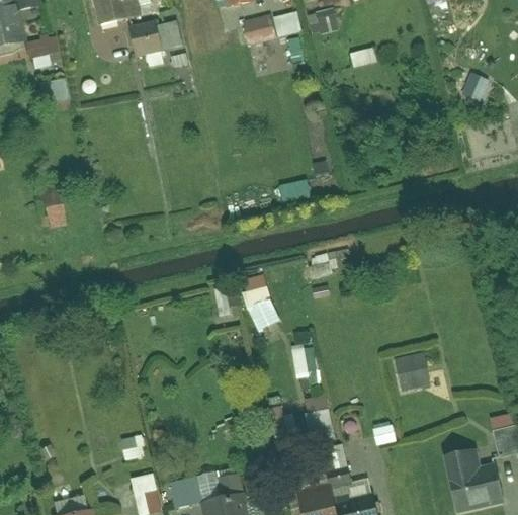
[(0,0),(0,44),(24,38),(16,9),(41,2),(40,0),(0,0)]
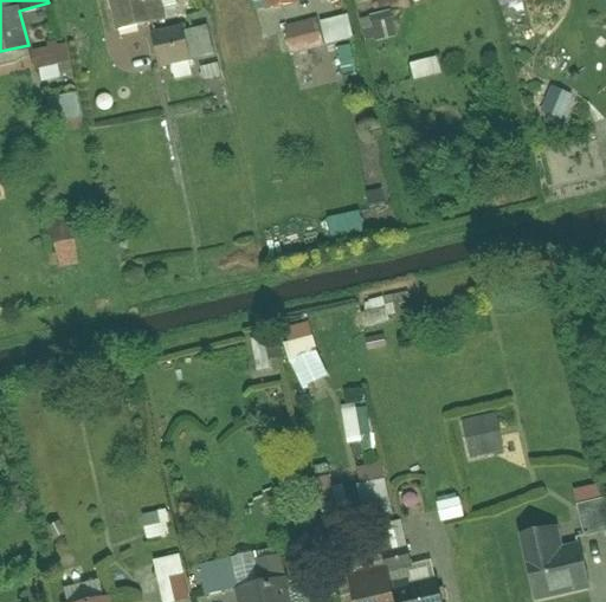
[(108,0),(114,28),(167,15),(162,0),(108,0)]
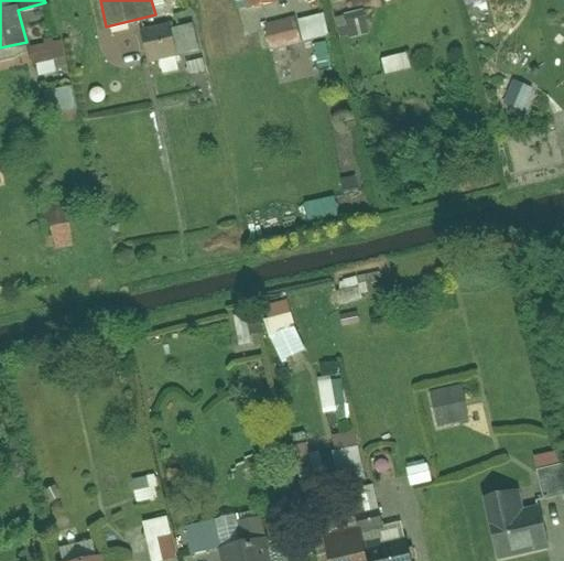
[(369,31),(362,7),(344,12),(349,36),(369,31)]
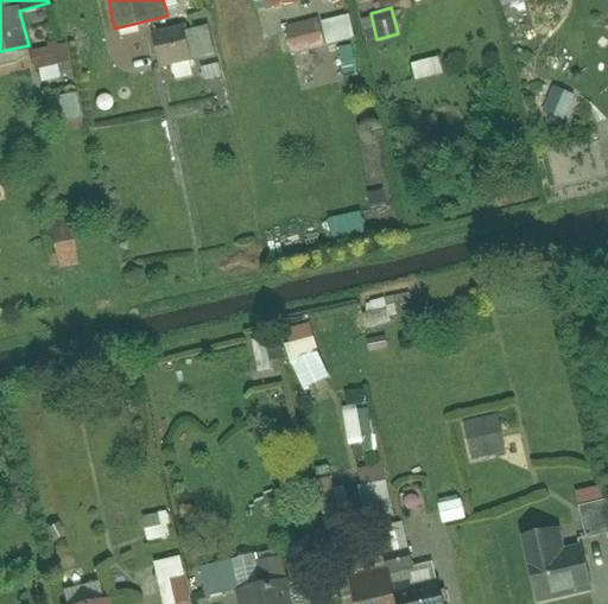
[(348,12),(318,20),(317,16),(285,25),(292,51),(354,35),(348,12)]
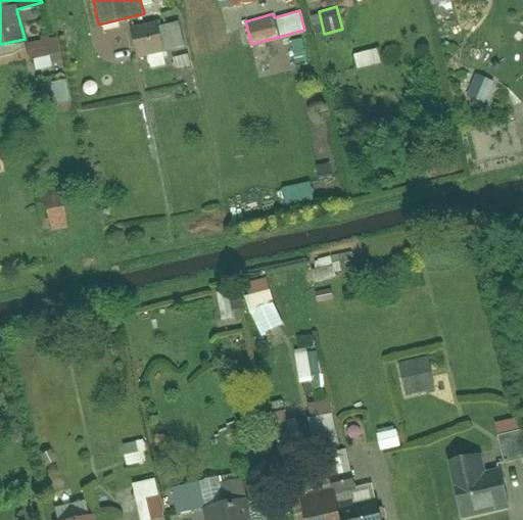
[(156,20),(131,27),(138,55),(184,45),(178,20),(157,26),(156,20)]
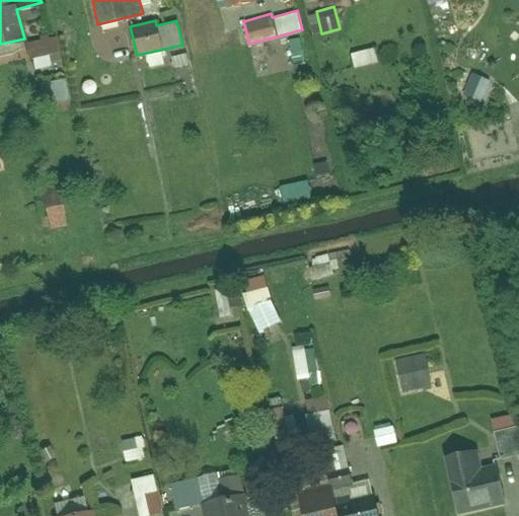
[(54,35),(23,44),(30,68),(60,60),(54,35)]
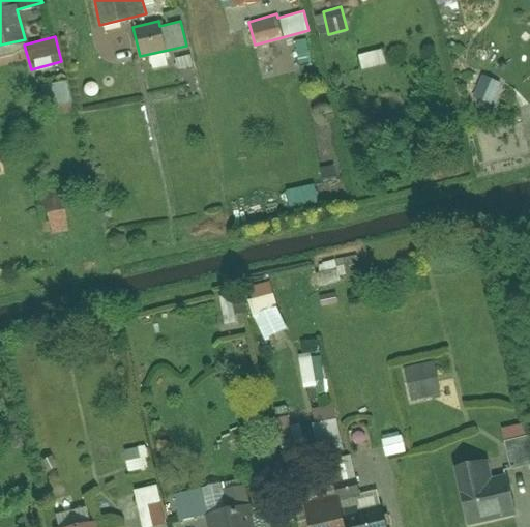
[(314,56),(308,36),(294,40),(298,59),(314,56)]
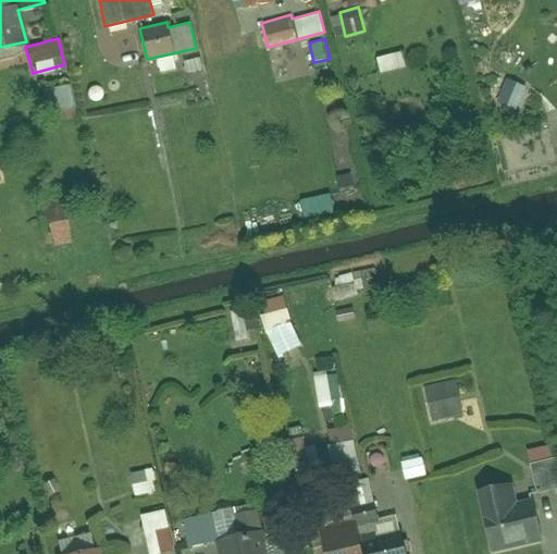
[(403,49),(378,56),(382,71),(406,64),(403,49)]
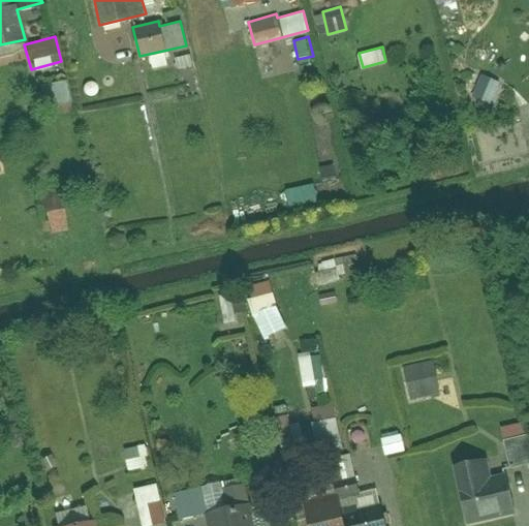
[(486,72),(476,95),(497,104),(506,82),(486,72)]
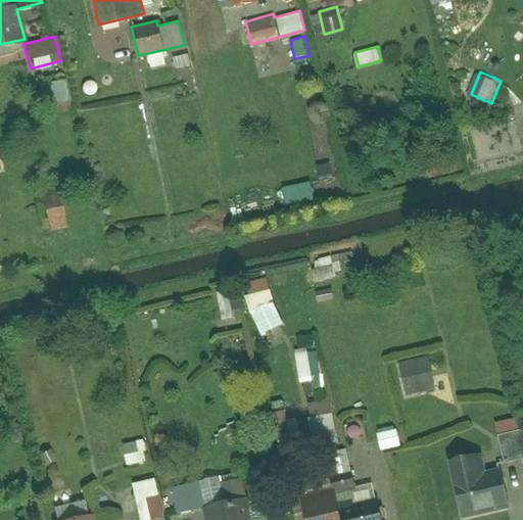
[(63,78),(38,84),(43,106),(68,100),(63,78)]
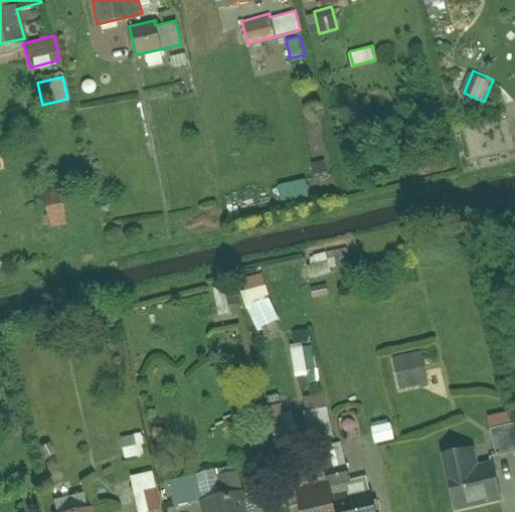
[(303,178),(277,185),(282,203),(308,196),(303,178)]
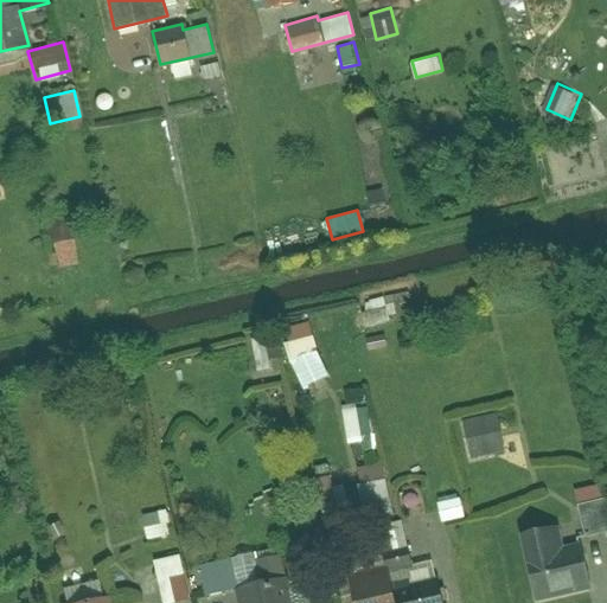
[(75,261),(71,235),(49,238),(53,264),(75,261)]
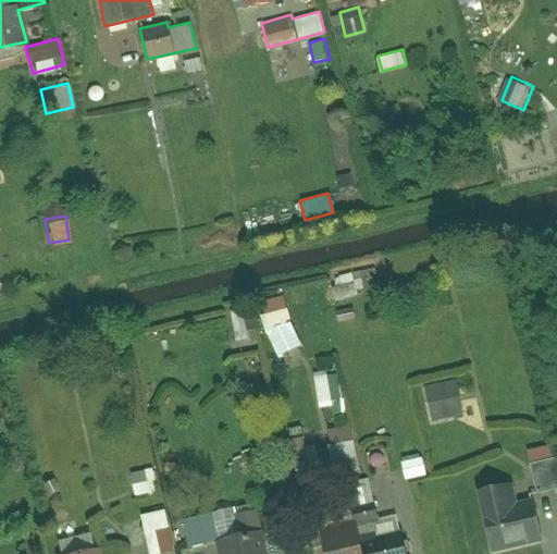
[(280,354),(305,346),(289,295),(264,303),(280,354)]
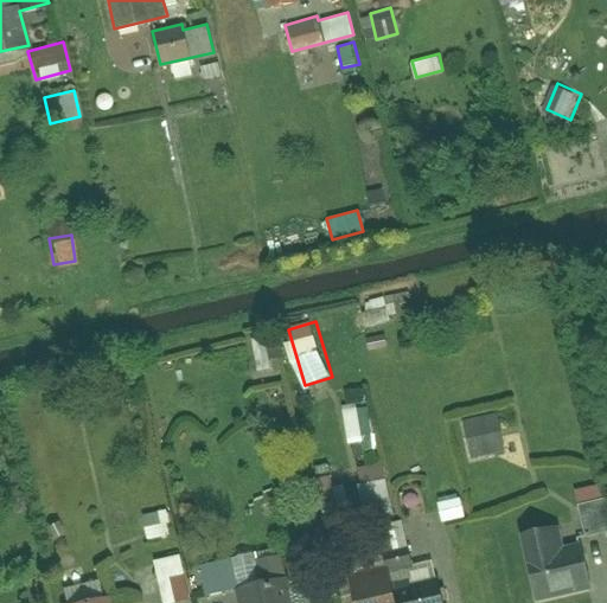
[(377,437),(374,403),(347,406),(352,440),(377,437)]
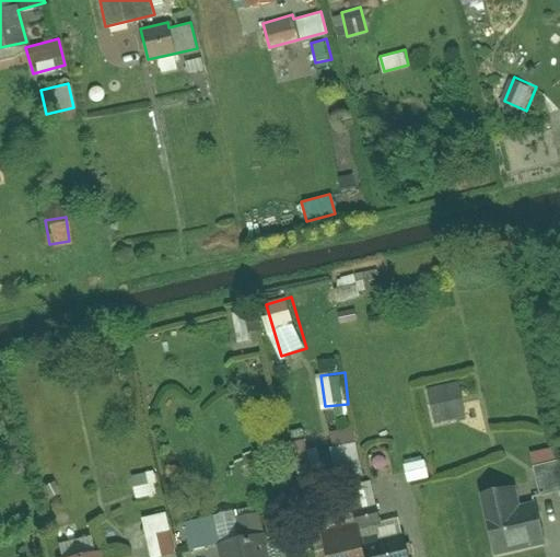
[(457,380),(427,387),(435,421),(466,413),(457,380)]
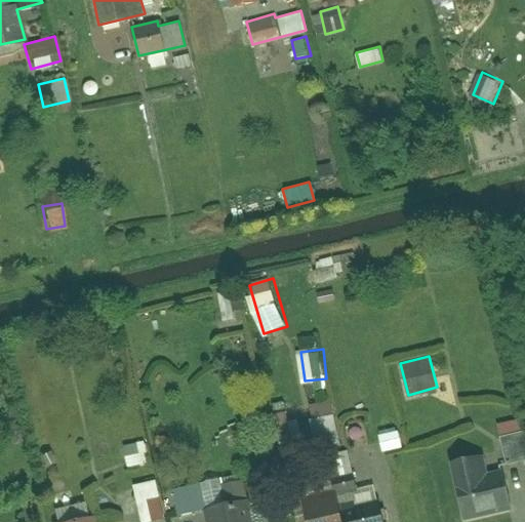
[(316,452),(339,446),(331,412),(308,417),(316,452)]
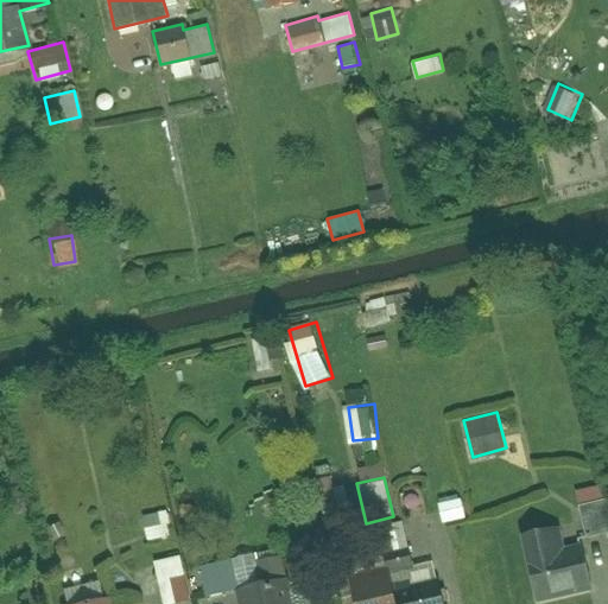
[(607,508),(605,496),(575,503),(582,535),(607,528),(607,508)]
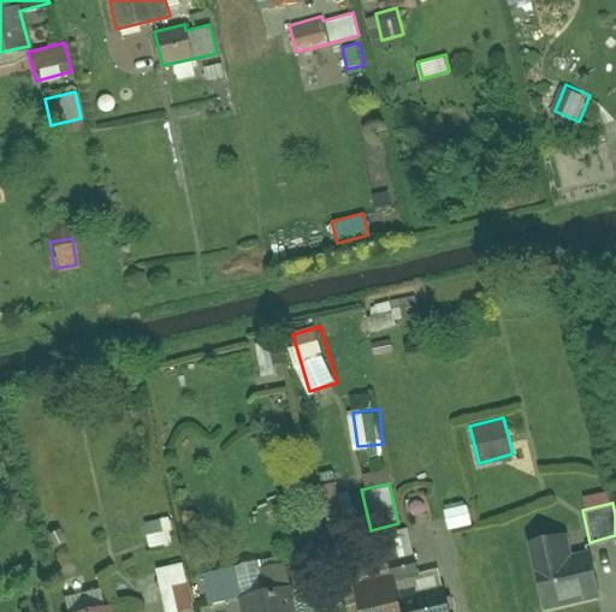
[(451,507),(455,527),(477,524),(474,505),(451,507)]
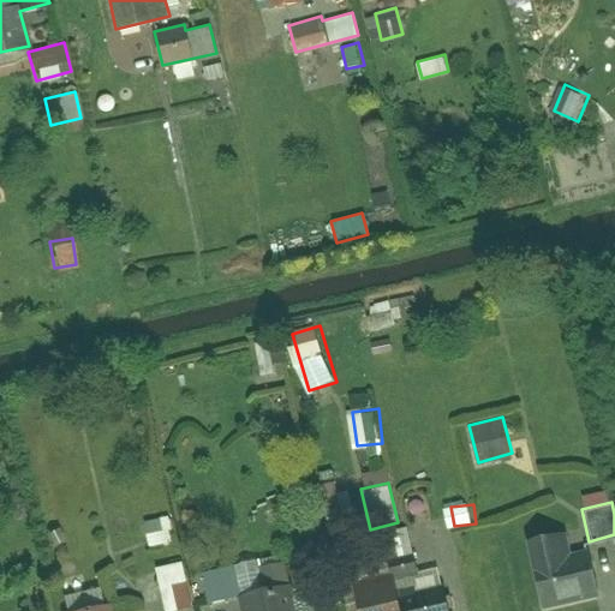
[(178,541),(173,517),(151,521),(155,545),(178,541)]
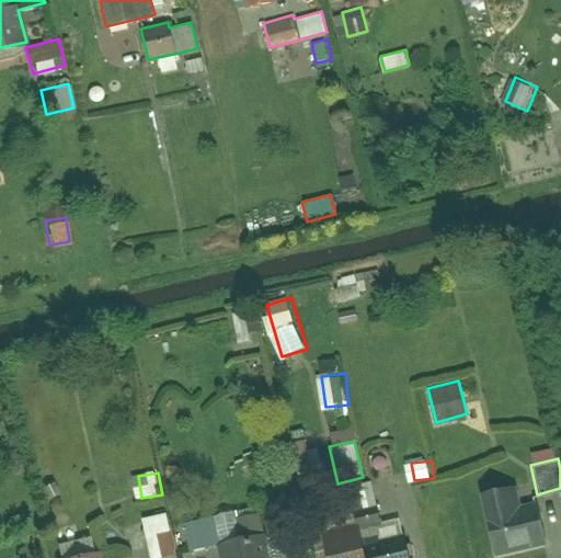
[(531,500),(516,503),(511,484),(474,492),(491,557),(542,543),(531,500)]
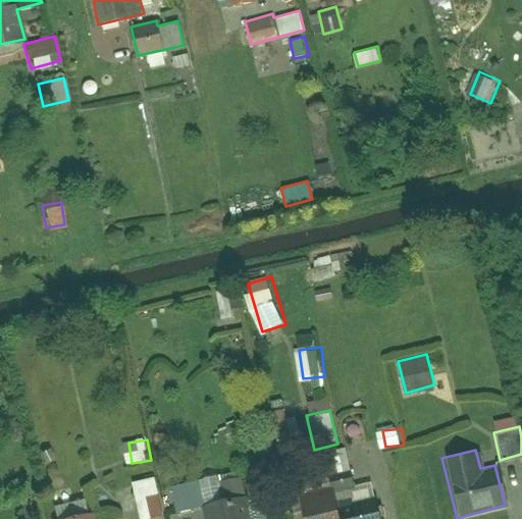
[(176,511),(202,504),(206,518),(249,518),(238,476),(220,480),(219,473),(170,484),(176,511)]
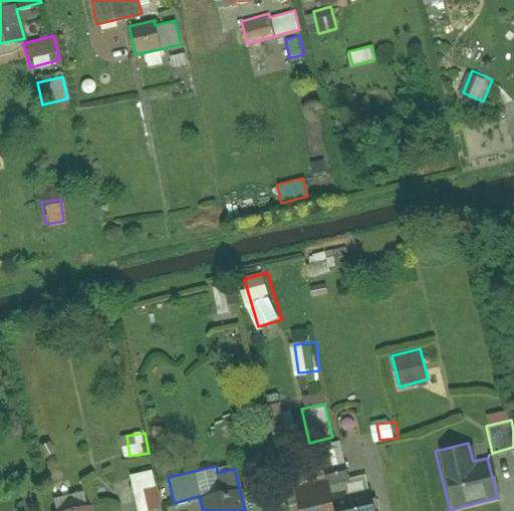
[(142,510),(160,507),(151,469),(129,474),(138,510),(142,510)]
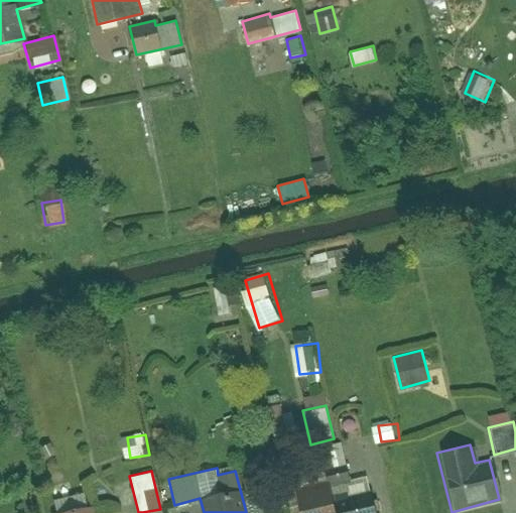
[(375,512),(366,475),(334,484),(333,480),(294,490),(299,512),(375,512)]
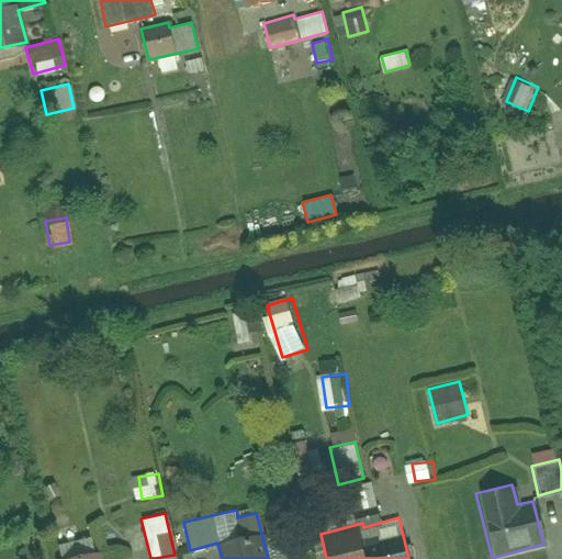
[(98,558),(97,550),(91,552),(87,537),(57,545),(60,558),(98,558)]
